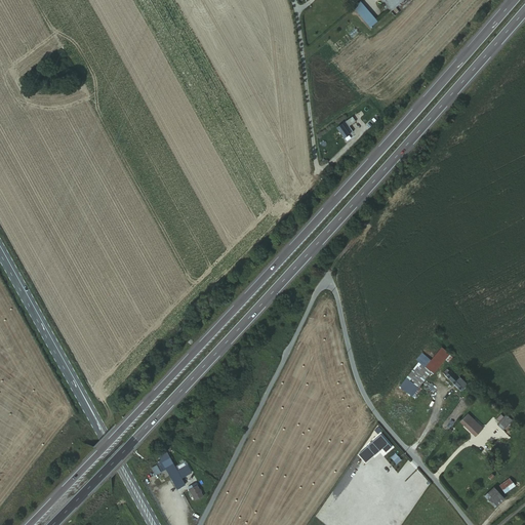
[(360,0),(358,0),(353,5),(371,26),(377,19),(360,0)]
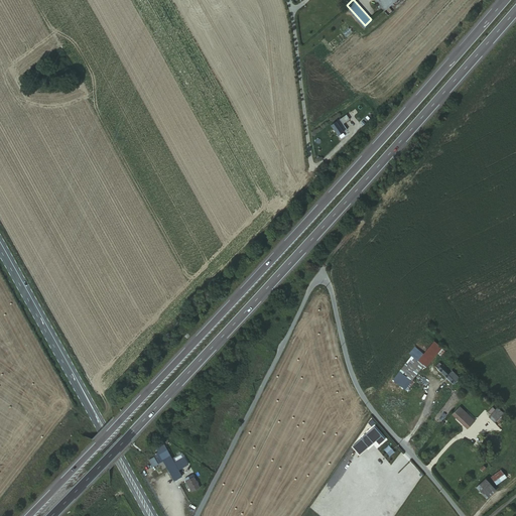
[(376,0),(384,8),(393,0),(376,0)]
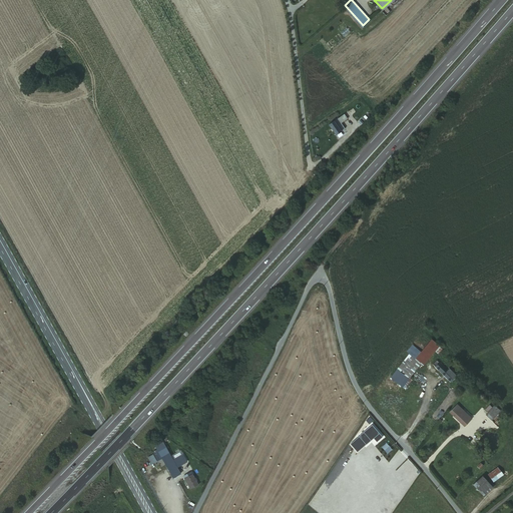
[(338,119),(348,112),(346,110),(336,117),(338,119)]
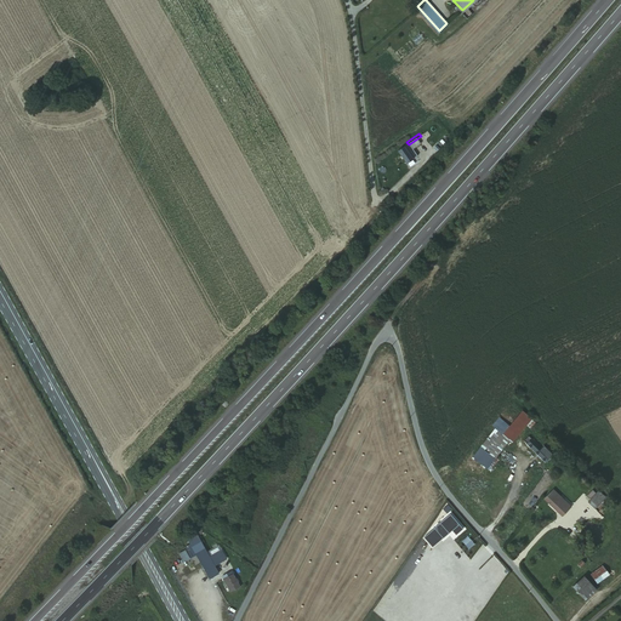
[(422,138),(421,136),(409,144),(414,152),(419,148),(416,144),(422,138)]
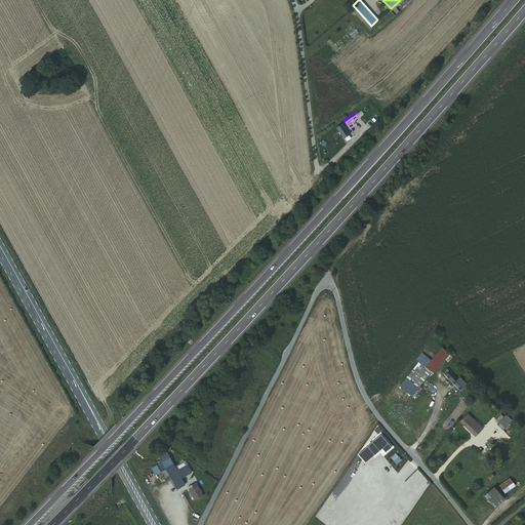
[(338,124),(347,134),(352,130),(350,128),(346,122),(344,120),(338,124)]
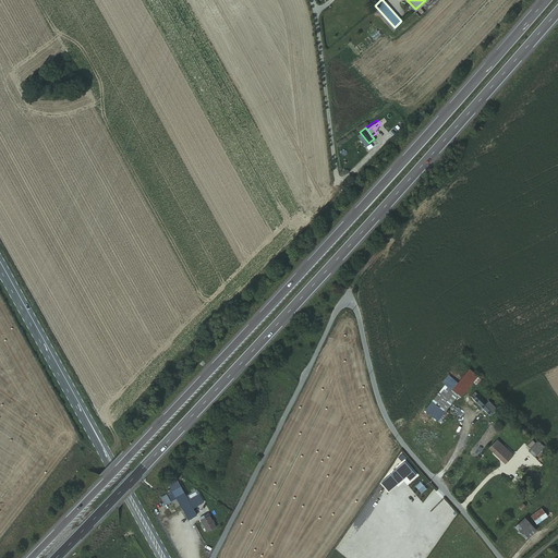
[(461,380),(453,371),(450,373),(458,383),(461,380)]
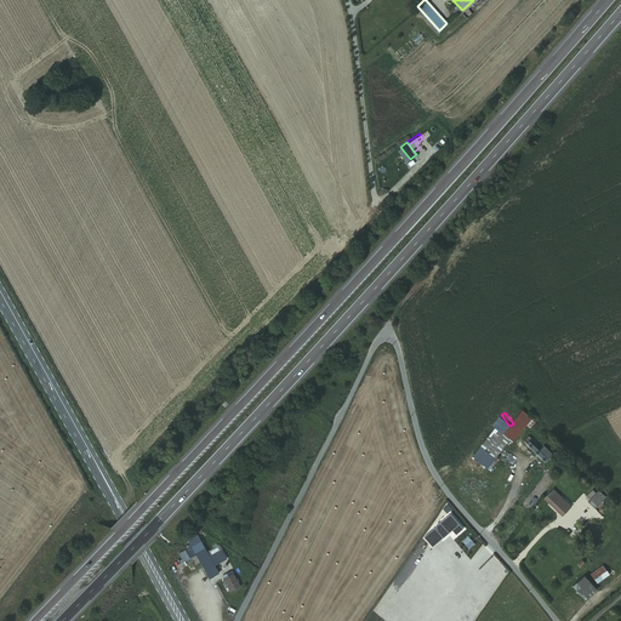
[(472,459),(485,468),(507,439),(494,429),(472,459)]
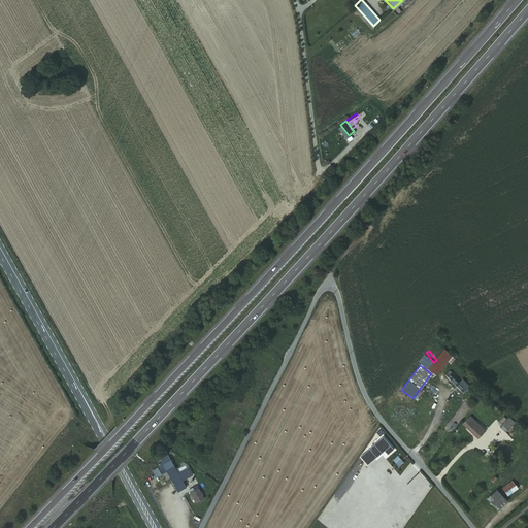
[(463,386),(464,384),(461,382),(459,384),(452,375),(449,378),(460,391),(464,388),(463,386)]
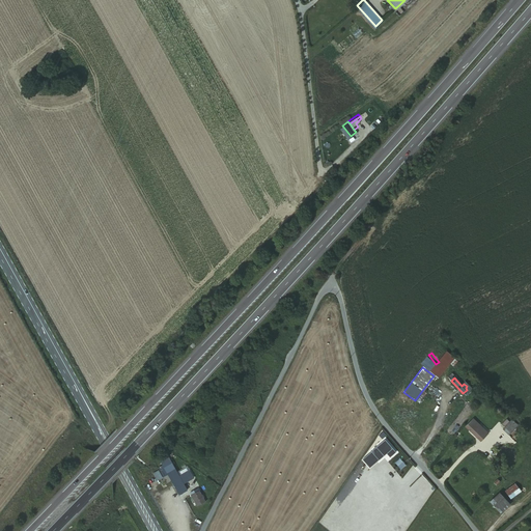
[(507,436),(514,425),(508,420),(506,422),(503,419),(499,425),(502,428),(500,430),(507,436)]
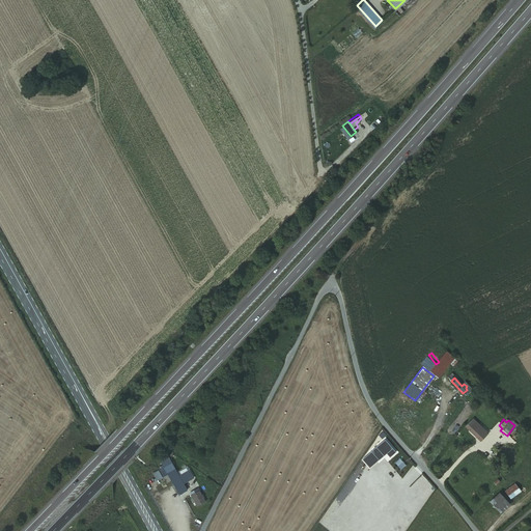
[(470,420),(463,426),(479,442),(485,436),(470,420)]
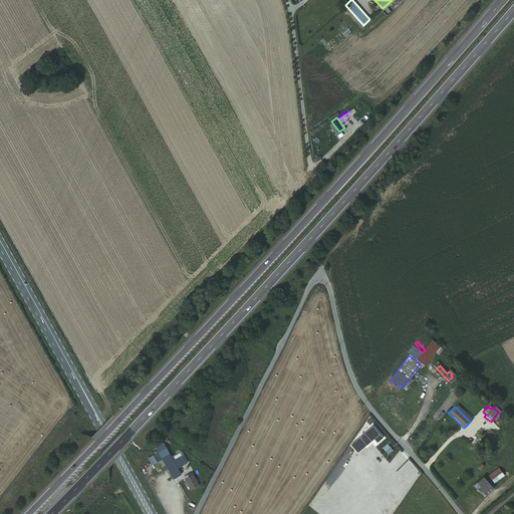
[(382,438),(372,426),(358,437),(366,446),(373,440),(376,443),(382,438)]
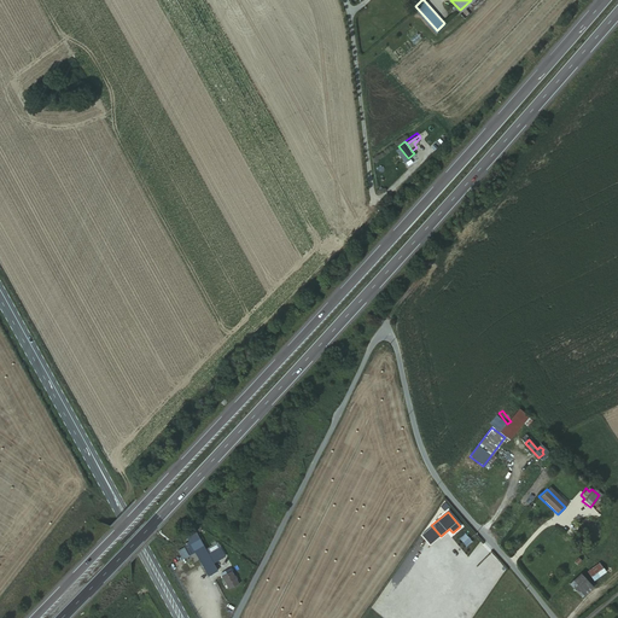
[(430,544),(441,536),(431,525),(420,535),(430,544)]
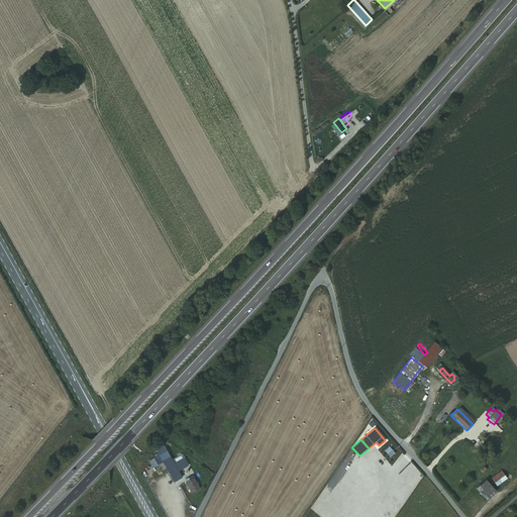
[(163,444),(156,449),(158,453),(163,462),(174,482),(181,478),(178,472),(174,464),(163,444)]
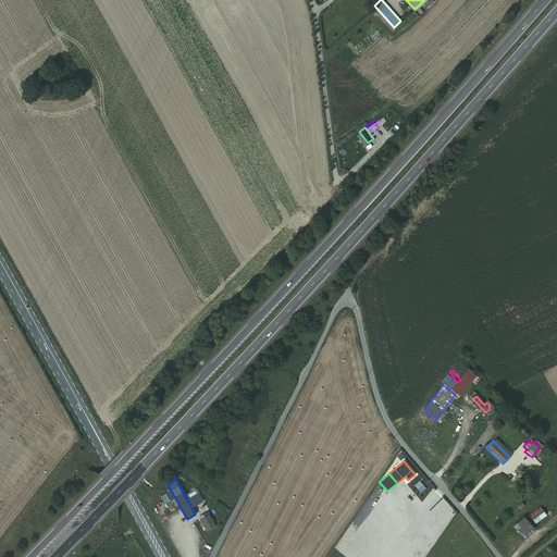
[(175,498),(170,489),(164,492),(170,500),(175,498)]
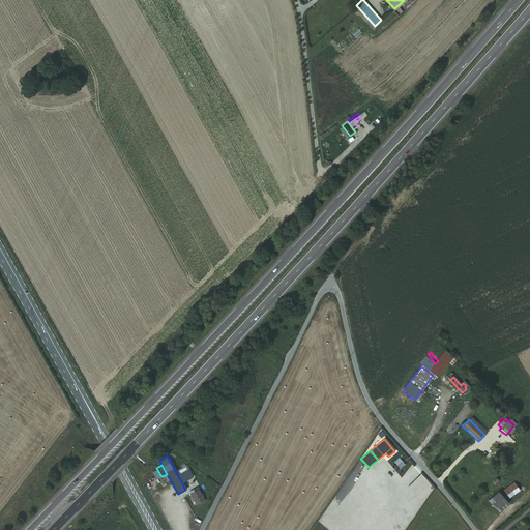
[(188,470),(178,476),(182,483),(193,477),(188,470)]
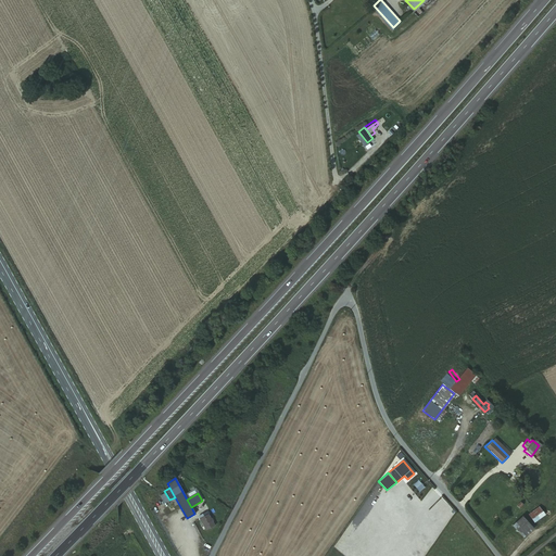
[(536,510),(528,517),(533,522),(541,516),(536,510)]
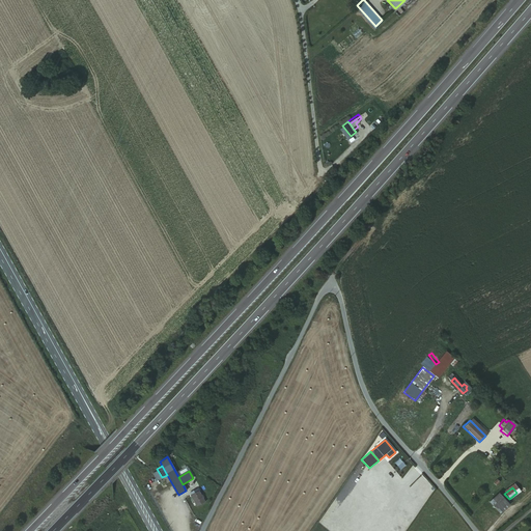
[(197,490),(189,495),(195,506),(203,502),(197,490)]
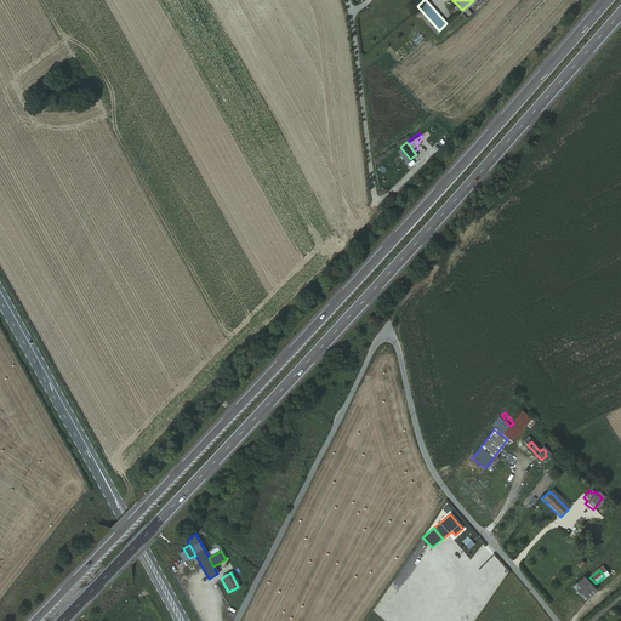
[(588,590),(581,579),(569,588),(576,599),(588,590)]
